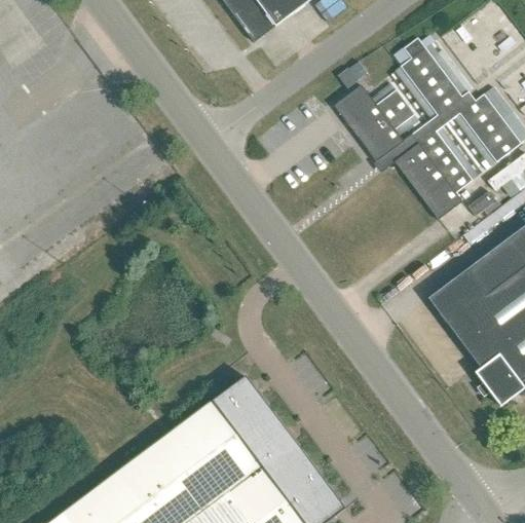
[(220,0),(253,42),(307,0),(220,0)]
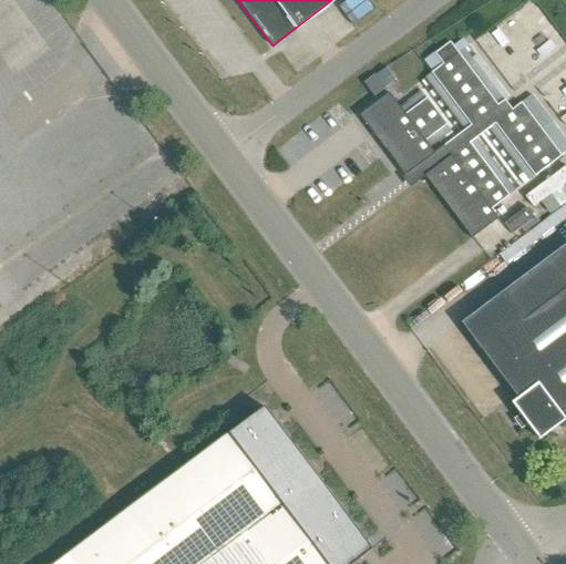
[(442,62),(430,71),(470,124),(433,151),(424,140),(445,123),(425,96),(404,113),(388,91),(359,113),(404,174),(409,171),(417,180),(424,174),(471,237),(497,217),(490,207),(507,194),(469,142),(494,122),(534,174),(561,154),(520,101),(511,109),(503,99),(496,103),(456,51),(449,40),(434,52),(442,62)]
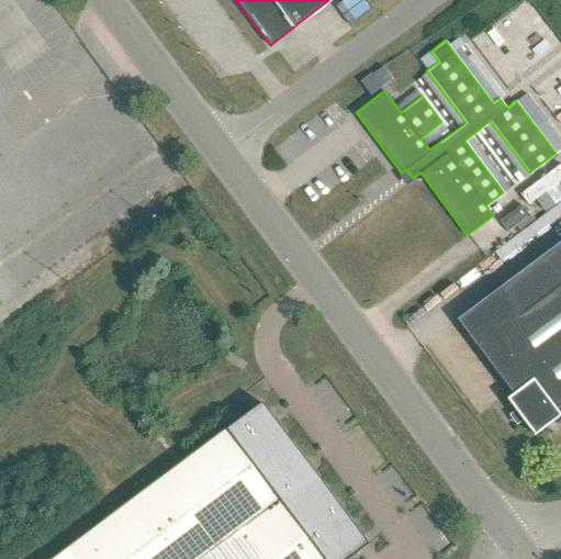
[(378,65),(357,79),(365,91),(385,76),(378,65)]
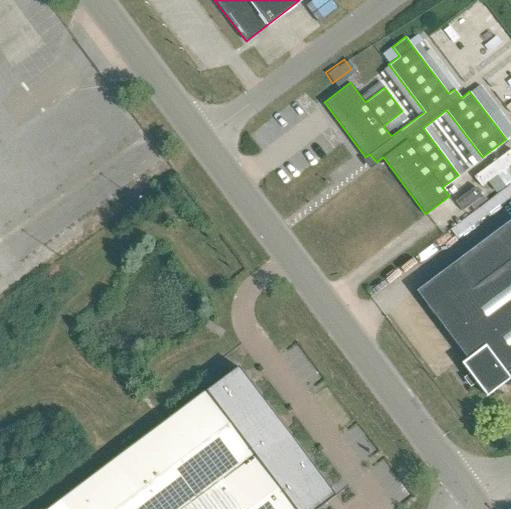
[(510,217),(415,290),(467,358),(462,362),(470,373),(465,377),(470,383),(475,380),(486,395),(509,377),(505,372),(510,367),(510,217)]
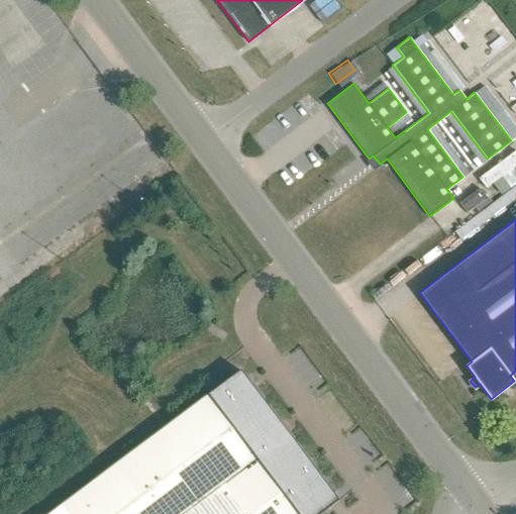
[(239,369),(45,513),(318,513),(337,500),(239,369)]
